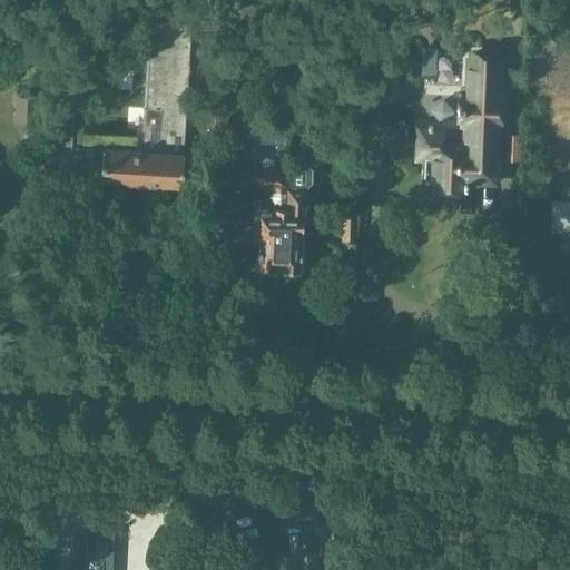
[(101,184),(183,188),(185,155),(184,155),(192,25),(151,22),(146,110),(161,111),(158,154),(102,150),(101,184)]
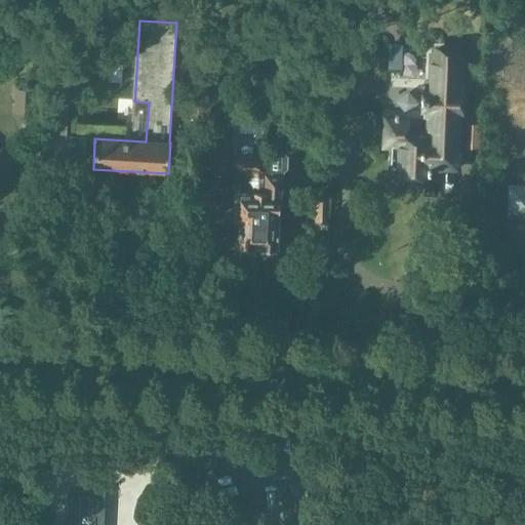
[(386,119),(385,148),(392,148),(391,167),(399,167),(399,178),(429,179),(429,174),(431,174),(431,168),(457,169),(458,139),(457,139),(458,117),(459,117),(460,88),(461,59),(461,51),(389,47),(386,115),(410,116),(409,135),(428,136),(428,138),(407,137),(408,120),(398,120),(398,117),(395,117),(395,119),(386,119)]
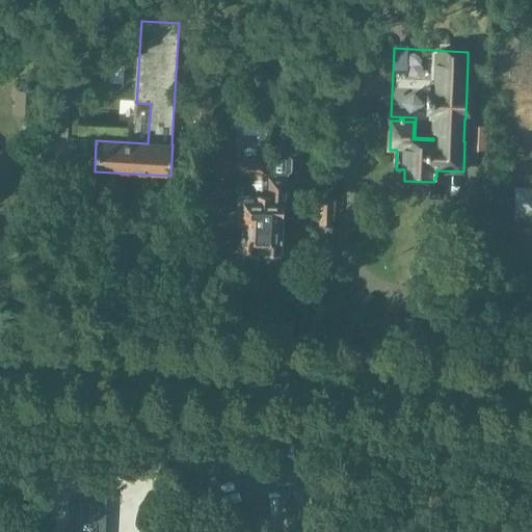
[(48,112),(68,113),(70,74),(50,73),(48,112)]
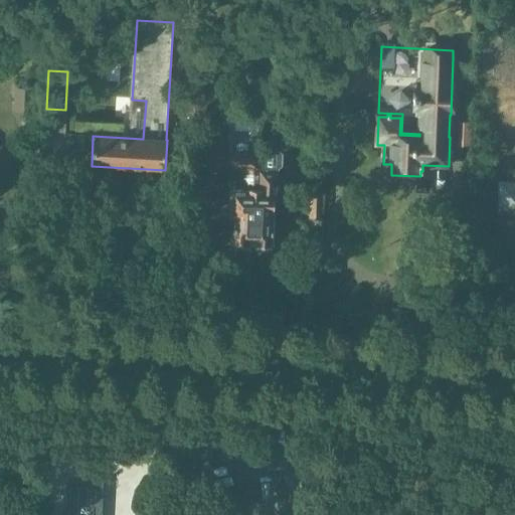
[(201,104),(186,103),(185,118),(200,118),(201,104)]
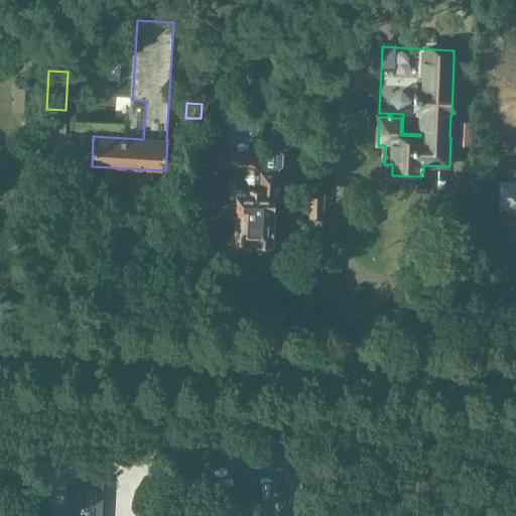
[(471,122),(460,122),(459,146),(471,147),(471,122)]
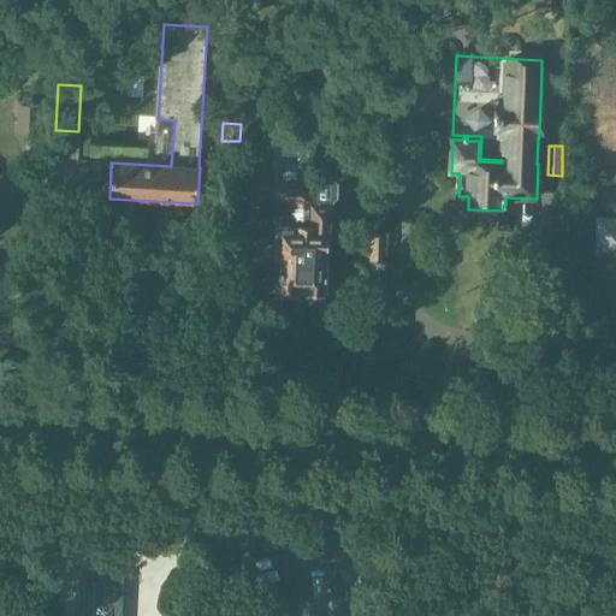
[(296,203),(295,227),(277,227),(274,261),(280,261),(279,291),(325,292),(327,234),(332,234),(333,200),(337,197),(337,184),(333,178),(319,177),(314,182),(309,182),(309,169),(282,167),(280,181),(277,181),(276,202),(296,203)]
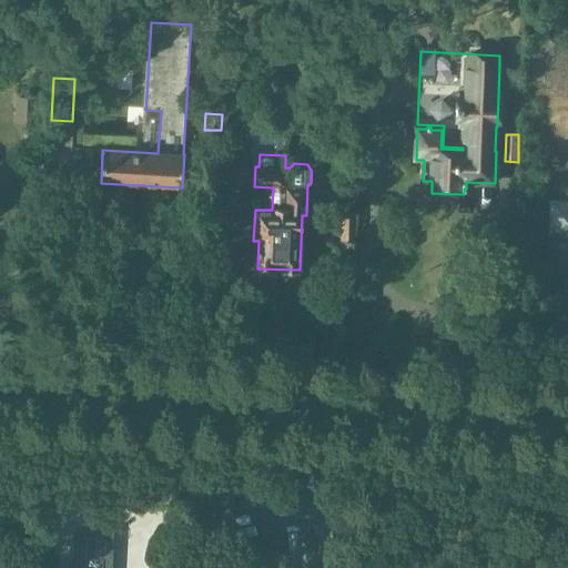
[(220,160),(209,159),(208,171),(217,172),(220,160)]
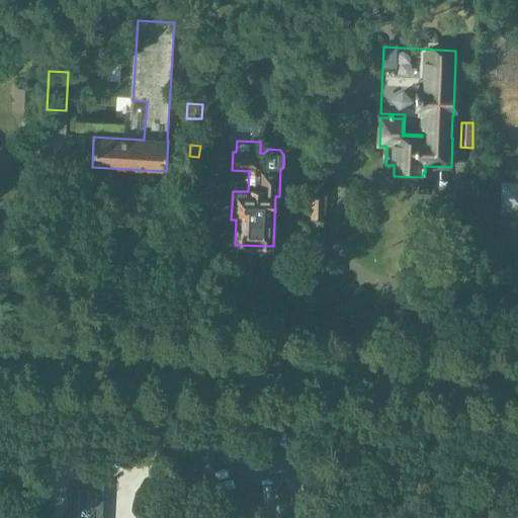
[(499,213),(517,213),(517,180),(500,181),(499,213)]
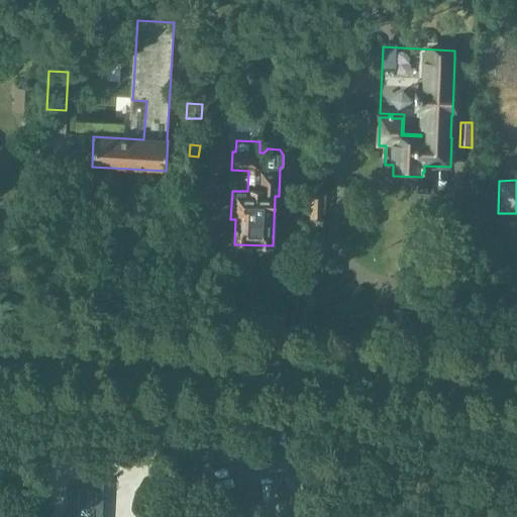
[(312,196),(311,218),(323,219),(324,197),(312,196)]
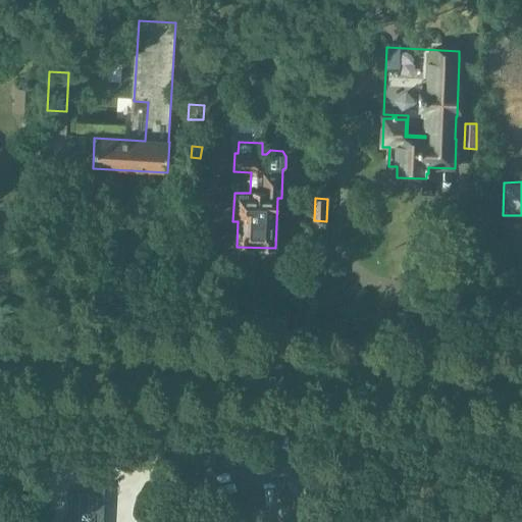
[(191,447),(191,466),(214,467),(214,447),(191,447)]
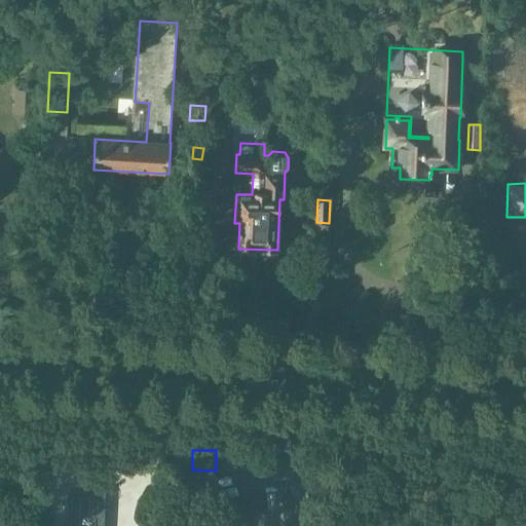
[(102,525),(104,494),(70,492),(68,525),(102,525)]
